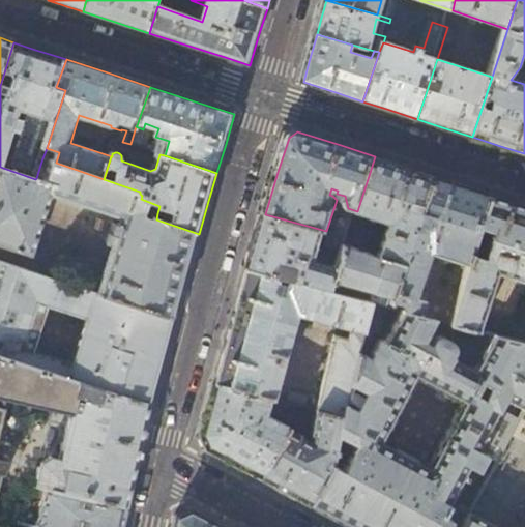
[(407,167),(375,156),(357,211),(394,223),(383,255),(348,244),(345,252),(340,268),(332,293),(373,303),(392,309),(394,309),(436,177),(407,167)]
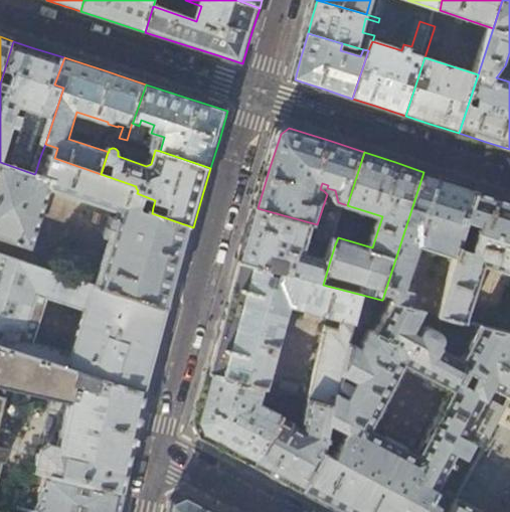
[(34,174),(0,162),(0,172),(1,173),(0,175),(0,237),(34,248),(53,190),(123,212),(120,219),(115,217),(113,224),(118,226),(98,287),(170,311),(182,265),(193,227),(152,213),(141,209),(143,203),(153,207),(155,200),(137,193),(138,190),(136,188),(136,186),(101,174),(54,158),(41,154),(39,160),(50,164),(46,177),(35,173),(34,174)]
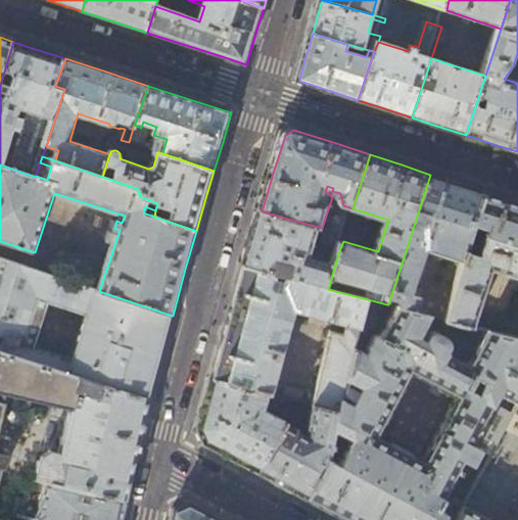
[(460,184),(430,175),(388,304),(399,308),(419,313),(424,296),(416,293),(429,249),(465,261),(469,250),(474,234),(488,193),(460,184)]
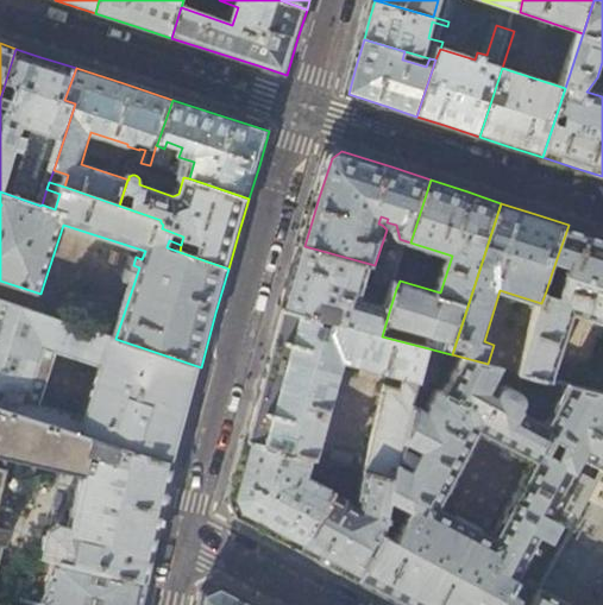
[(602,235),(569,225),(552,272),(566,277),(560,296),(546,291),(541,303),(522,373),(554,380),(576,314),(602,322),(602,331),(602,235)]
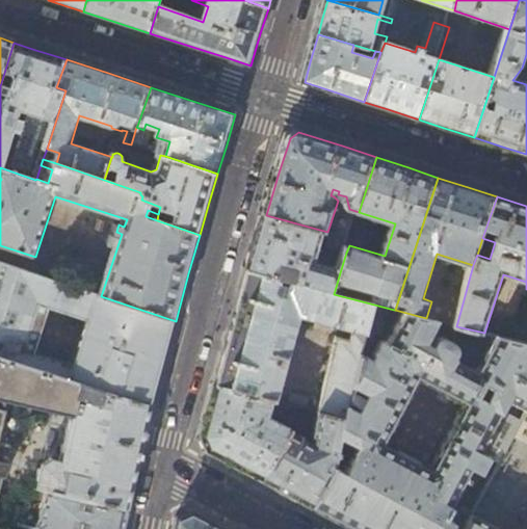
[(327,232),(266,215),(258,242),(248,270),(334,294),(341,269),(316,262),(324,237),(333,239),(332,245),(334,248),(346,253),(349,245),(351,238),(341,235),(327,232)]
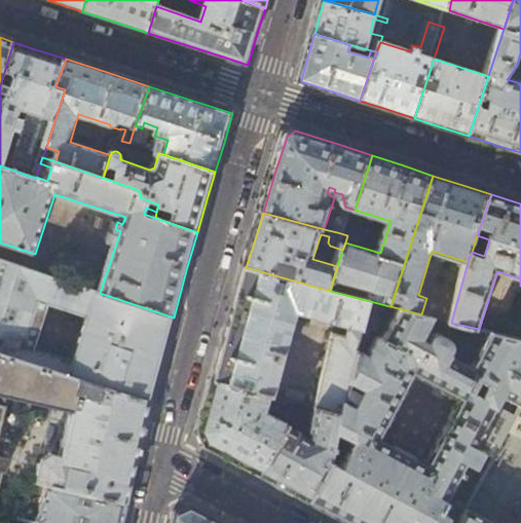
[(340,220),(337,232),(347,235),(351,220),(344,218),(340,220)]
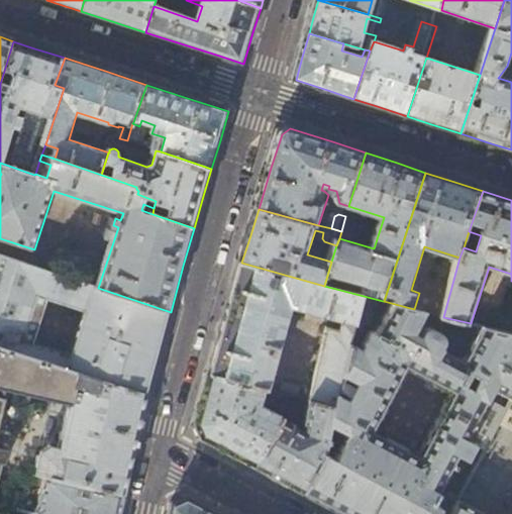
[(98,288),(0,255),(0,347),(93,378),(104,381),(147,395),(151,381),(166,331),(171,312),(98,288)]
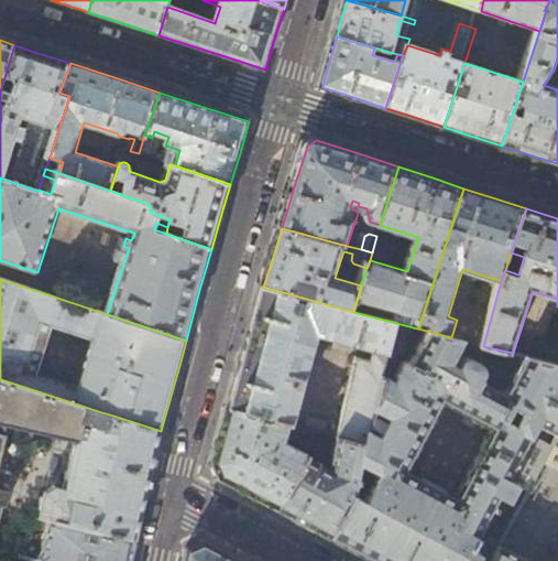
[(353,312),(263,287),(248,342),(229,409),(258,417),(262,403),(273,407),(270,420),(302,429),(304,420),(296,419),(318,335),(375,351),(372,362),(360,358),(340,439),(369,446),(384,376),(389,359),(396,323),(353,312)]
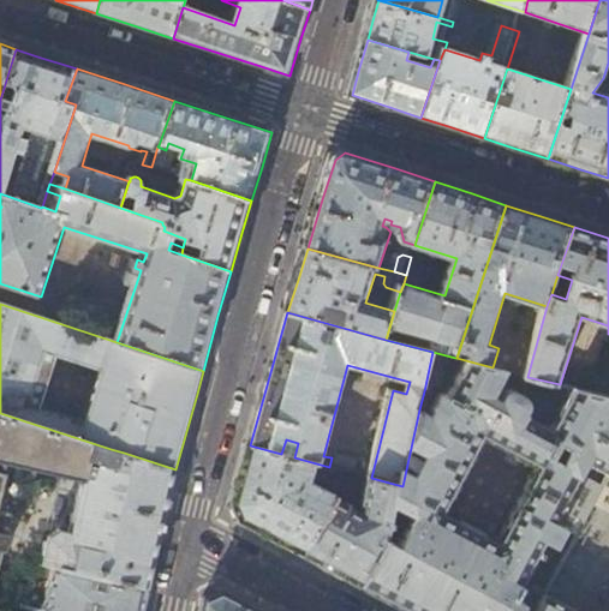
[(448,390),(455,358),(433,352),(424,391),(439,396),(440,388),(448,390)]
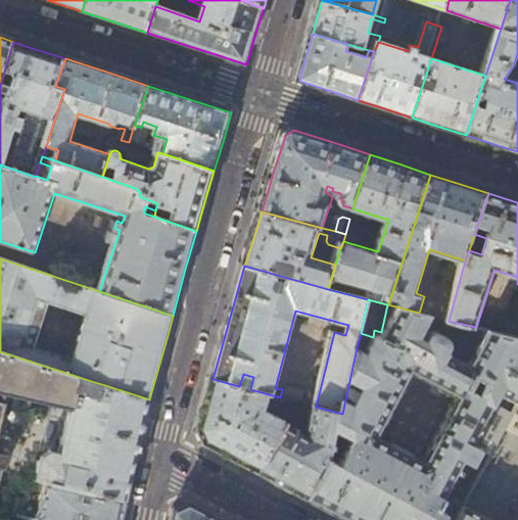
[(377,338),(370,355),(357,348),(342,414),(330,465),(311,501),(346,519),(462,519),(468,509),(449,498),(458,479),(477,490),(517,415),(517,338),(476,327),(449,321),(419,313),(399,308),(384,337),(381,336),(377,338)]
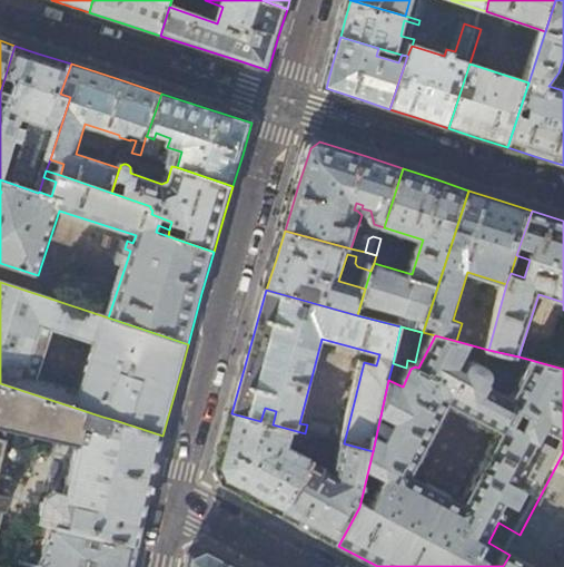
[(100,431),(102,417),(0,383),(0,429),(79,446),(68,497),(58,495),(49,500),(43,526),(53,528),(138,548),(151,490),(162,436),(115,420),(112,434),(100,431)]
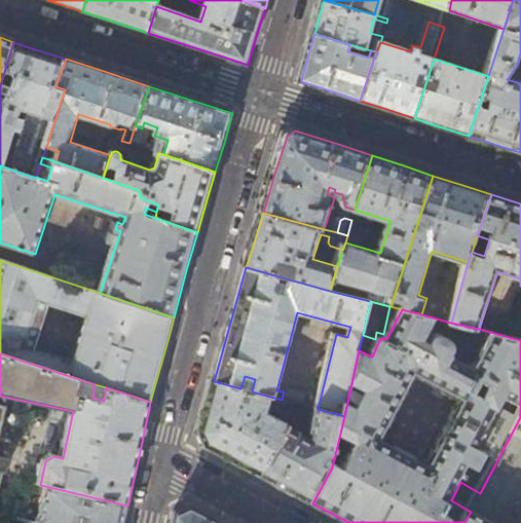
[(240,388),(214,381),(208,406),(200,433),(206,447),(231,460),(261,477),(289,428),(291,425),(266,412),(268,405),(294,413),(296,403),(282,400),(252,391),(240,388)]
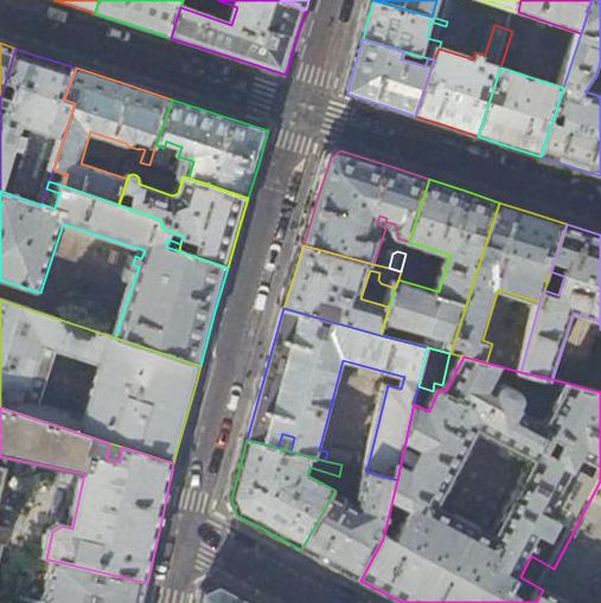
[(349,467),(341,464),(339,476),(337,485),(344,487),(349,467)]
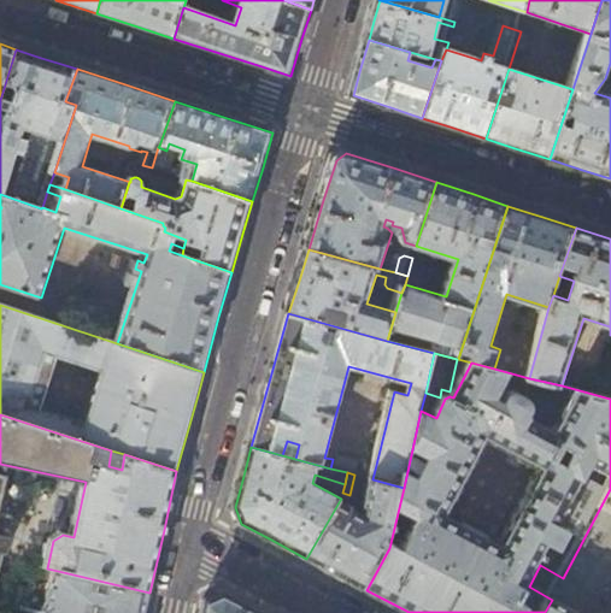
[(389,548),(404,488),(372,479),(368,507),(369,508),(368,517),(339,502),(306,559),(333,572),(366,590),(389,548)]
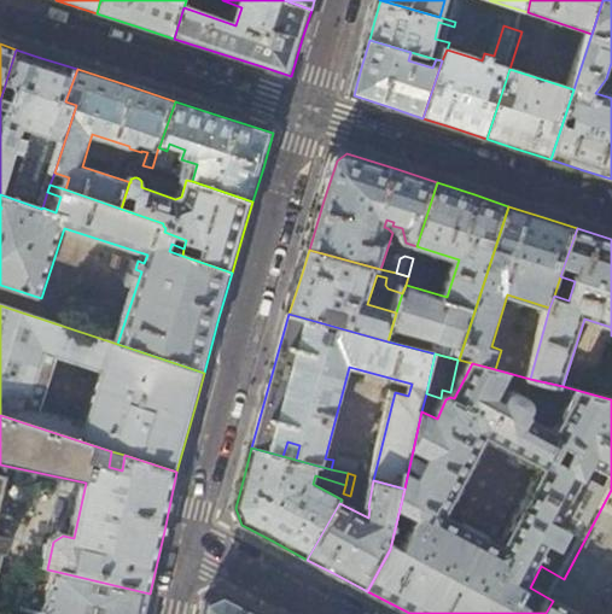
[(145,613),(150,594),(58,572),(48,613),(145,613)]
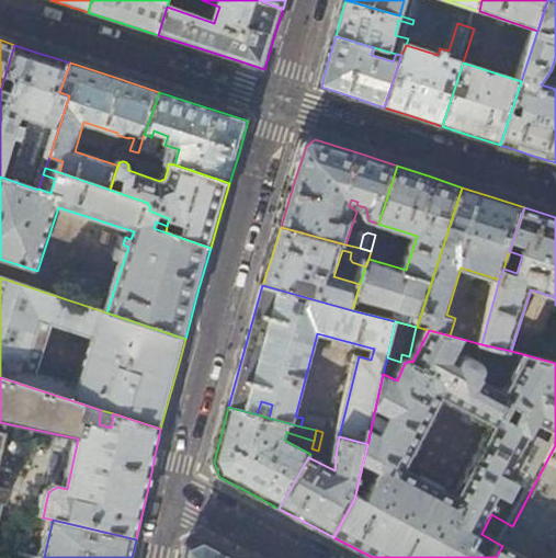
[(231,557),(205,543),(190,550),(189,557),(231,557)]
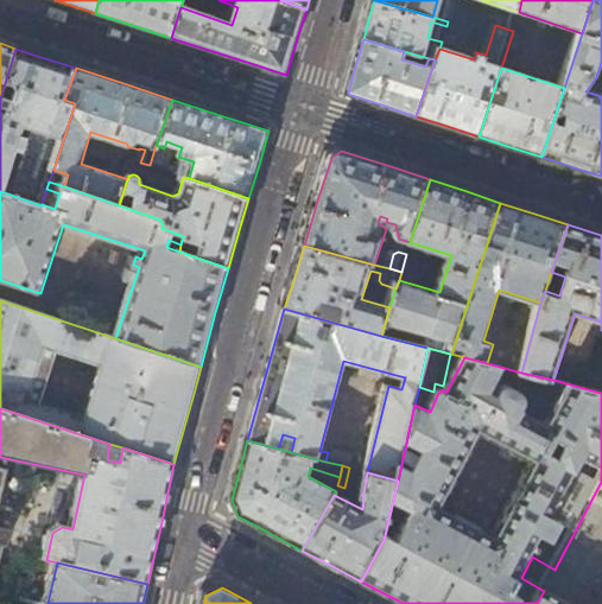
[(569,603),(544,591),(537,603),(569,603)]
